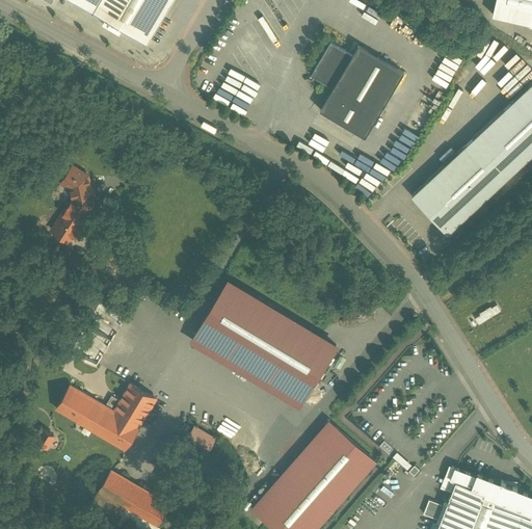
[(70,0),(147,46),(174,0),(70,0)]
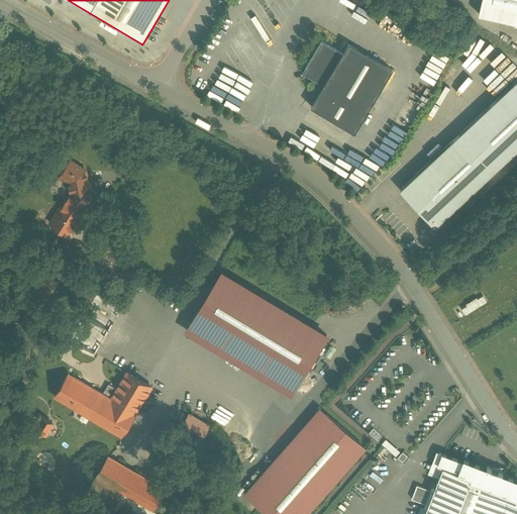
[(516,0),(483,0),(479,18),(516,26),(516,0)]
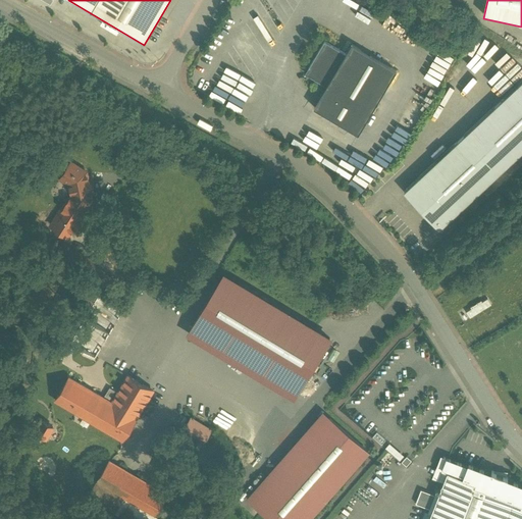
[(324,45),(308,72),(310,81),(326,90),(338,69),(346,57),(324,45)]
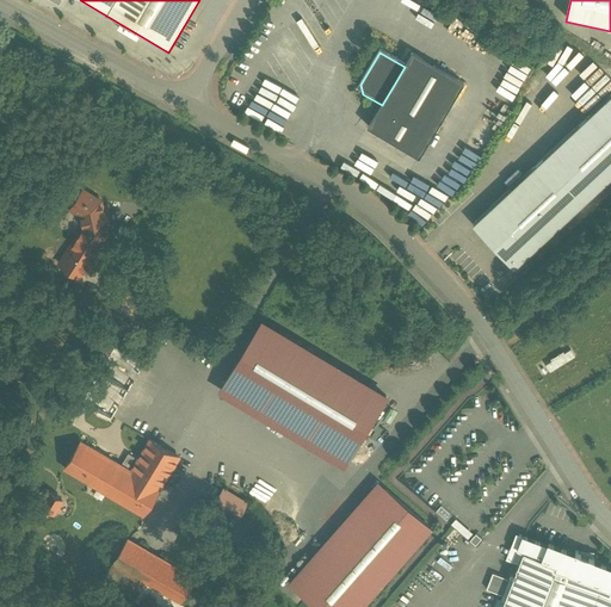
[(405,67),(396,81),(382,105),(368,130),(419,161),(464,86),(412,55),(405,67)]
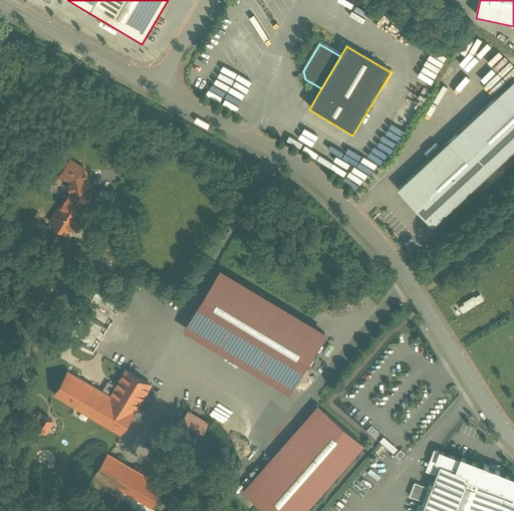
[(513,82),(398,191),(412,206),(411,206),(419,215),(419,214),(433,228),(513,155),(513,82)]
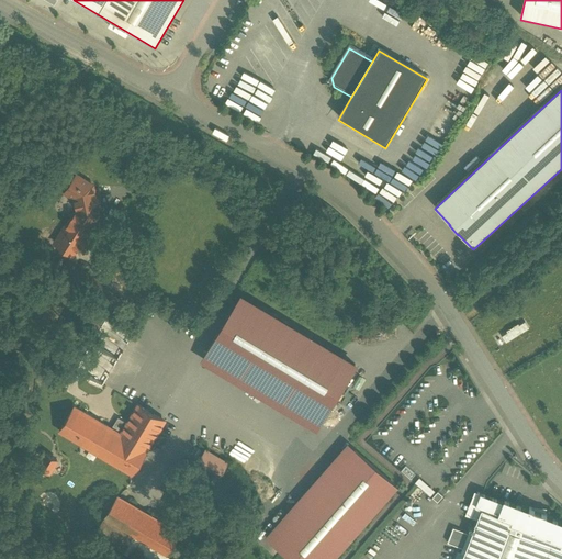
[(93,188),(77,178),(66,194),(76,200),(78,213),(72,223),(89,233),(99,217),(93,188)]
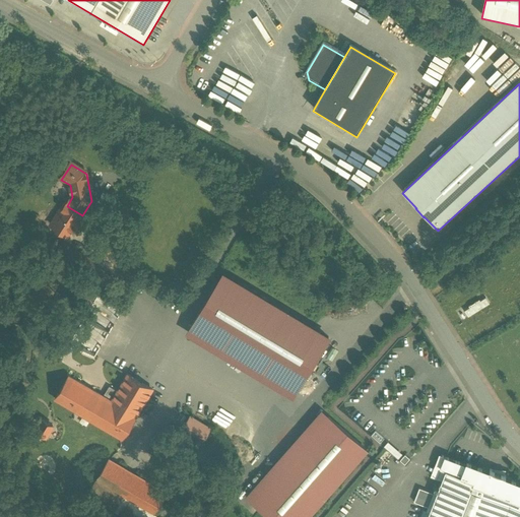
[(111,239),(106,241),(108,247),(105,253),(111,255),(114,247),(111,239)]
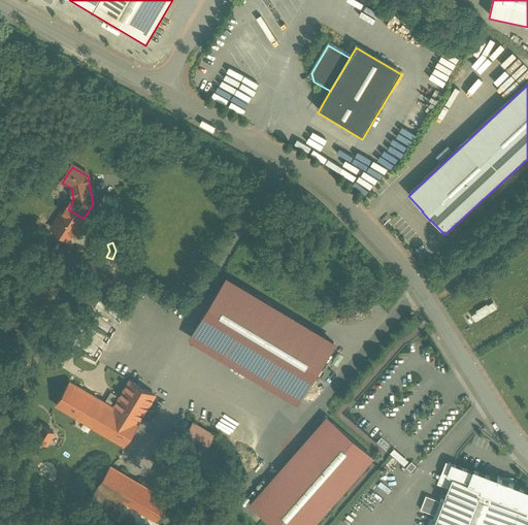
[(100,270),(65,250),(58,261),(93,282),(100,270)]
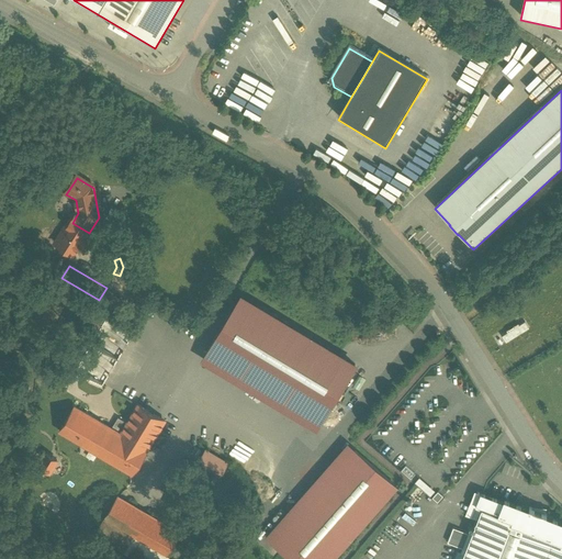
[(460,284),(454,288),(458,293),(463,290),(460,284)]
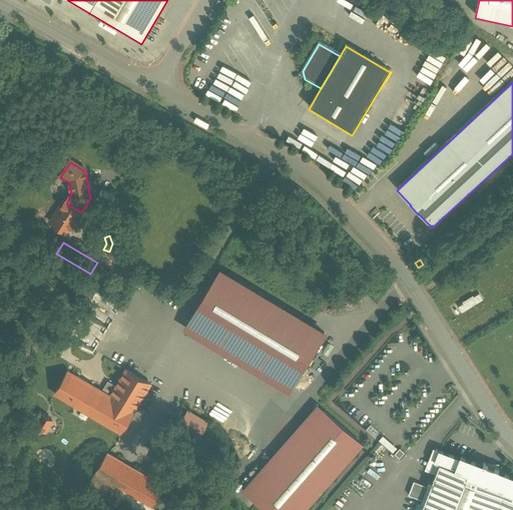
[(58,272),(47,266),(21,309),(32,315),(58,272)]
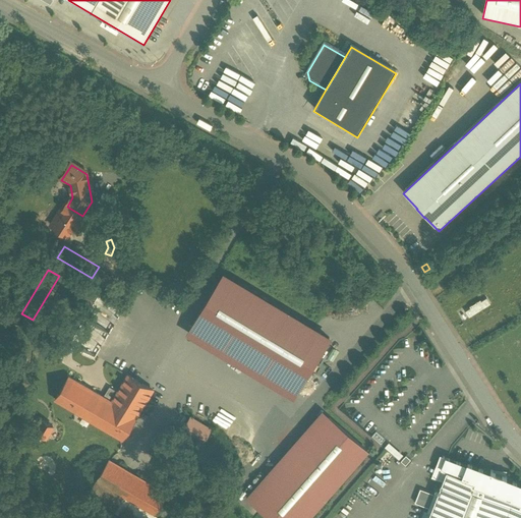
[(224,278),(188,337),(293,400),(329,341),(224,278)]
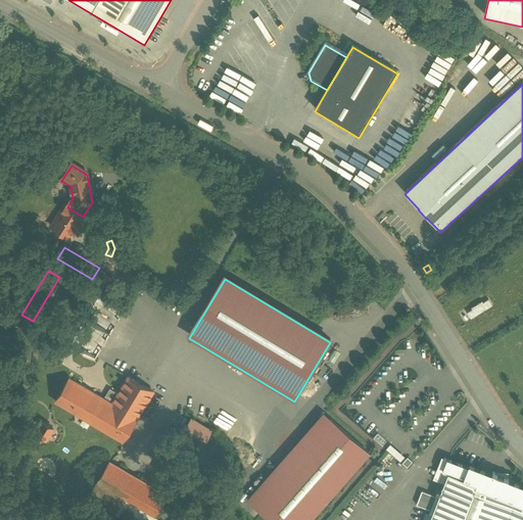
[(123,315),(99,300),(72,346),(96,362),(123,315)]
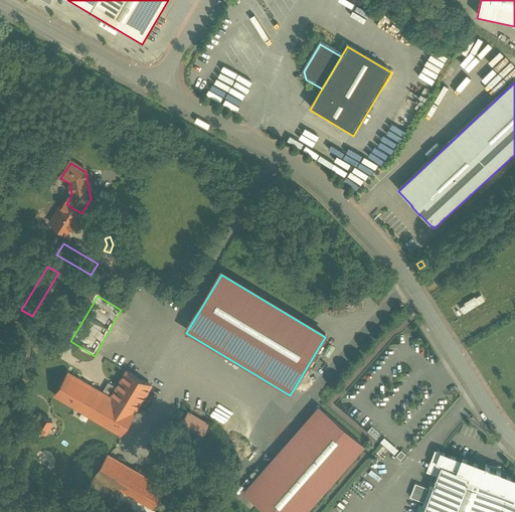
[(464,315),(487,306),(484,300),(461,309),(464,315)]
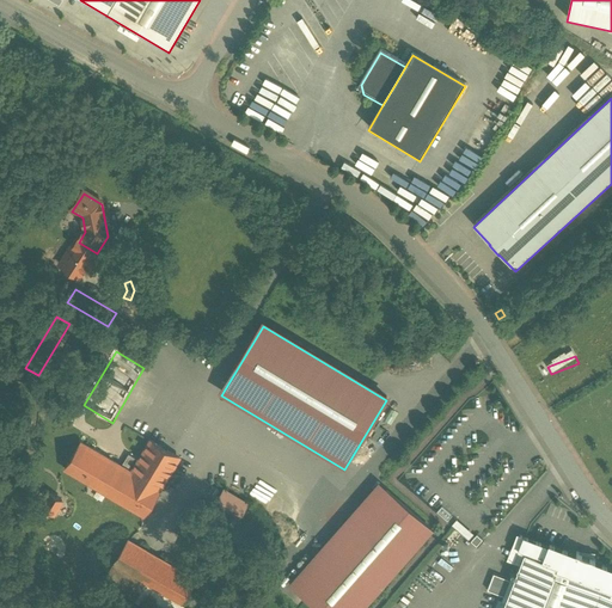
[(151,444),(136,468),(126,462),(122,470),(105,497),(144,520),(160,492),(160,493),(179,461),(151,444)]
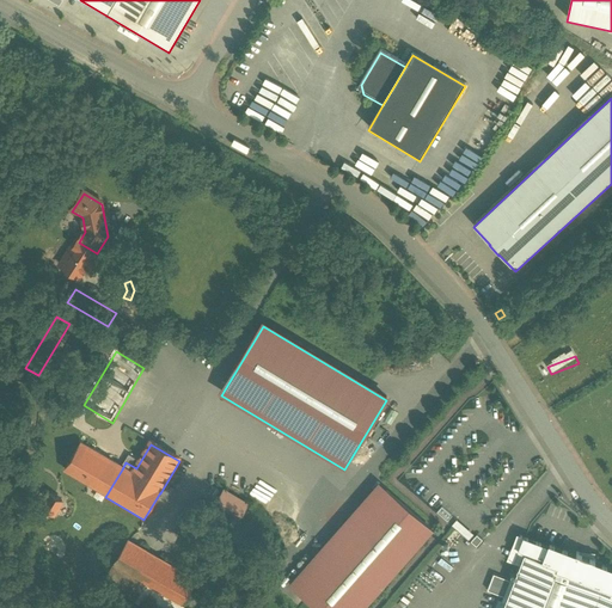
[(122,470),(81,446),(65,473),(105,497),(122,470)]
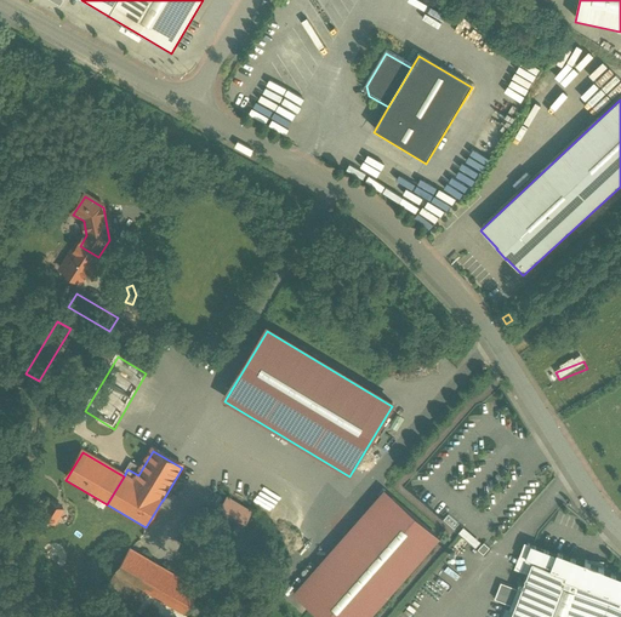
[(392,501),(302,604),(317,616),(371,616),(438,541),(392,501)]
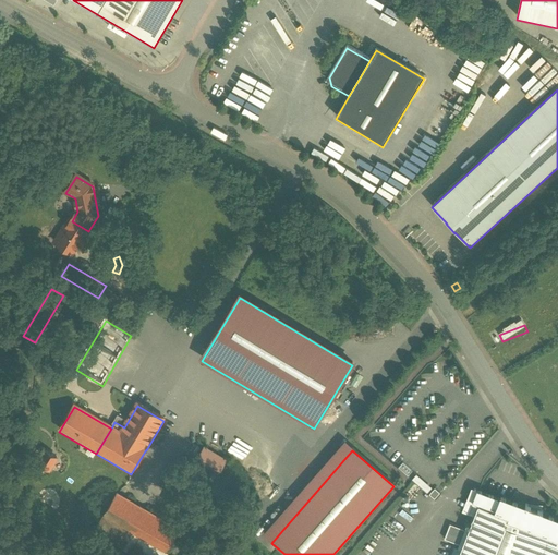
[(225,465),(205,451),(196,466),(217,478),(225,465)]
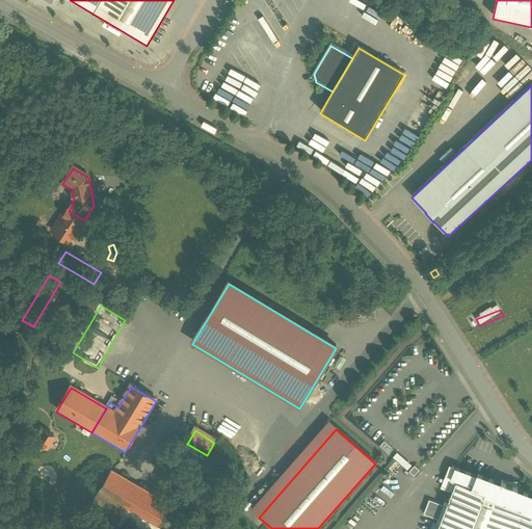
[(54,439),(44,432),(36,444),(47,450),(54,439)]
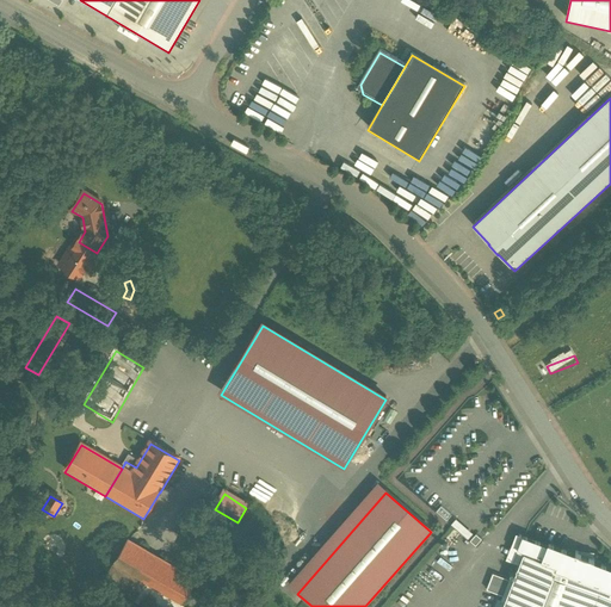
[(482,544),(476,538),(470,545),(476,550),(482,544)]
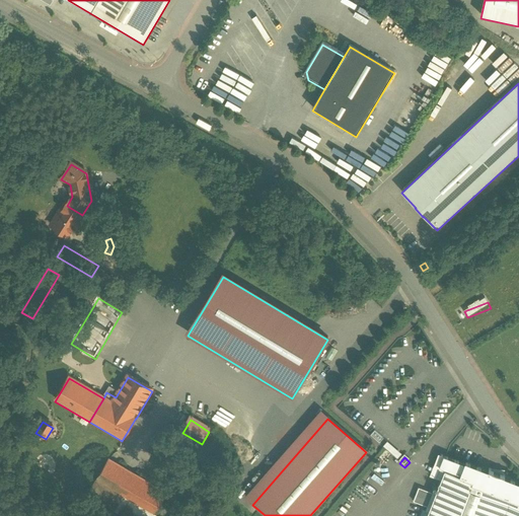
[(465,467),(441,458),(437,469),(445,472),(461,480),(465,467)]
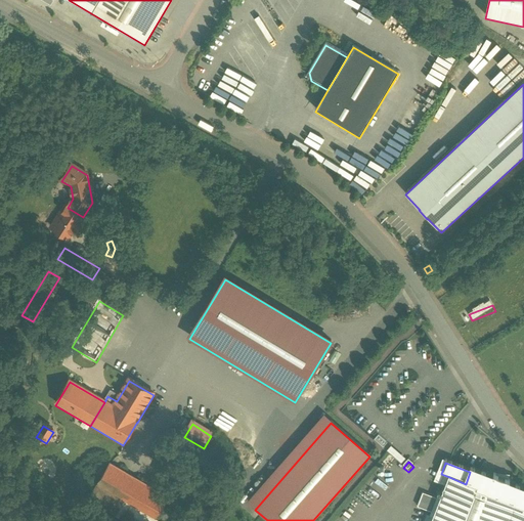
[(168,501),(110,466),(97,487),(151,520),(156,520),(168,501)]
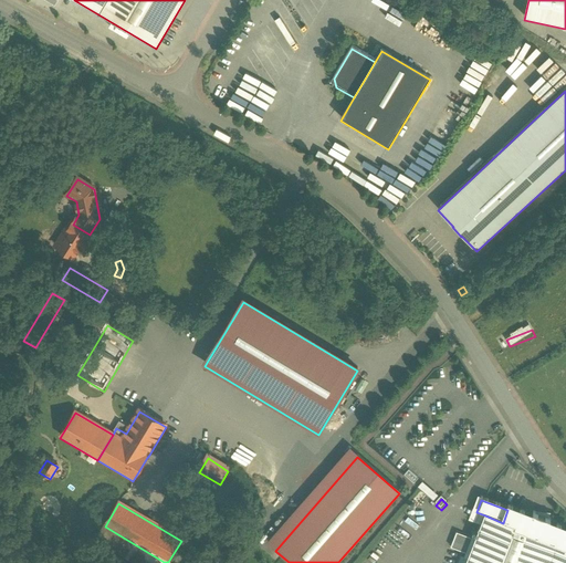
[(203,509),(194,503),(190,509),(200,515),(203,509)]
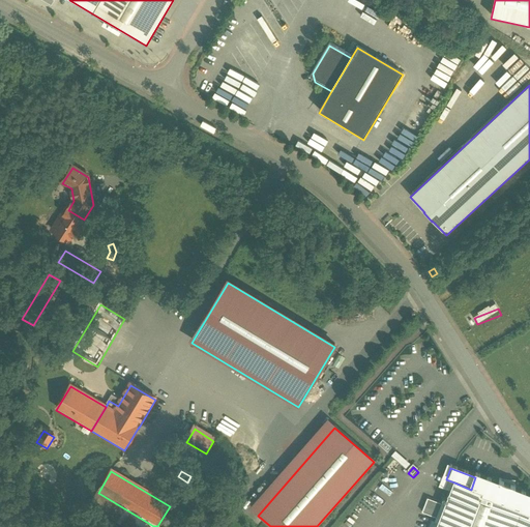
[(516,489),(499,482),(498,485),(476,476),(475,477),(471,490),(529,511),(529,497),(514,492),(516,489)]
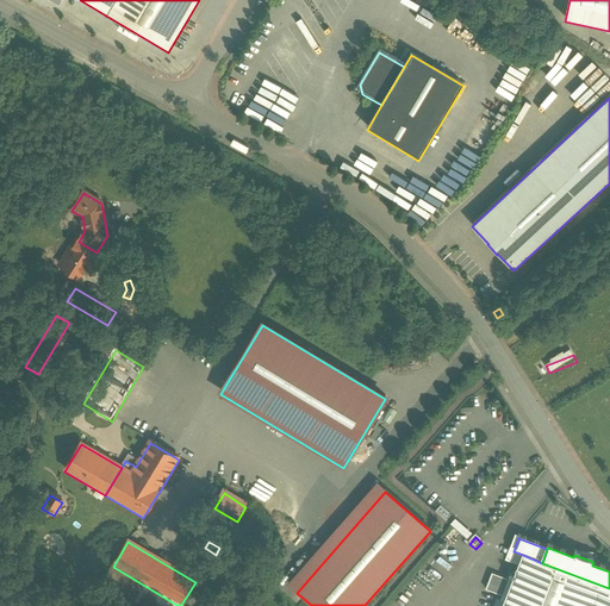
[(609,605),(609,588),(542,563),(523,555),(503,605),(609,605)]
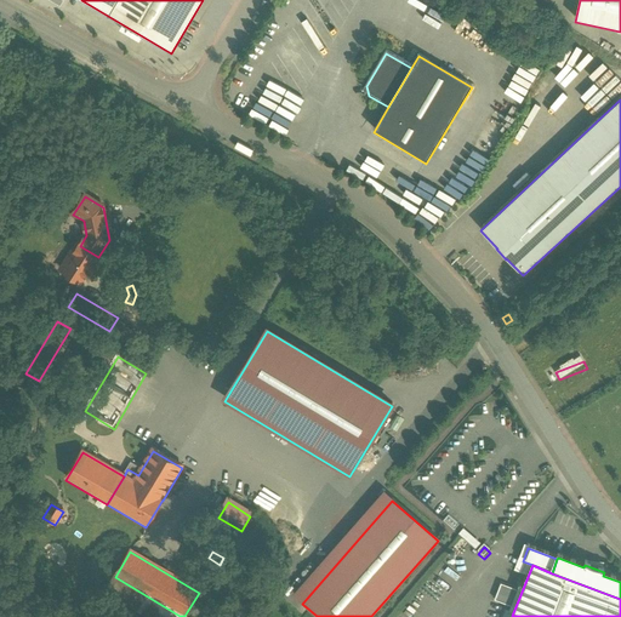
[(180,616),(115,577),(104,594),(143,616),(180,616)]
